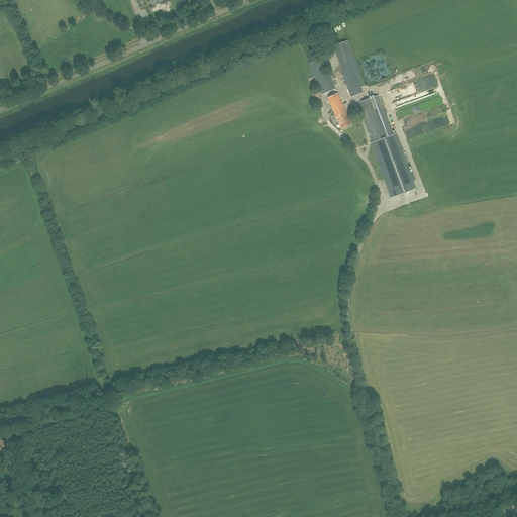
[(150,0),(151,1),(151,2),(152,3),(152,4),(152,5),(151,6),(151,8),(151,9),(152,10),(153,11),(156,11),(156,10),(164,7),(162,2),(163,1),(162,0),(150,0)]
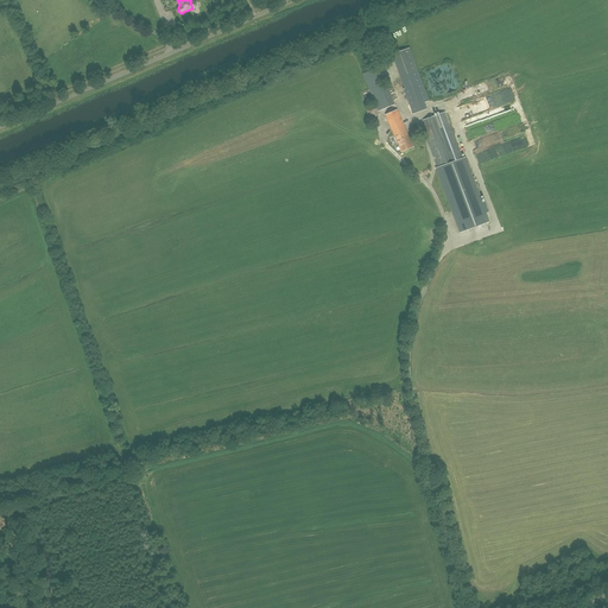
[(362,74),(369,89),(379,112),(394,105),(391,99),(392,97),(385,82),(381,83),(375,69),(362,74)]
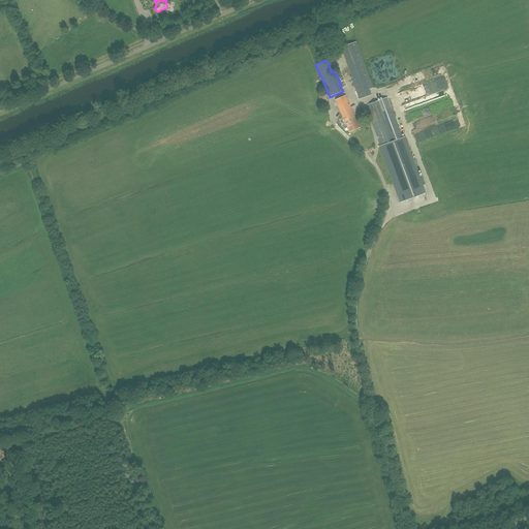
[(360,99),(370,95),(363,73),(351,78),(360,99)]
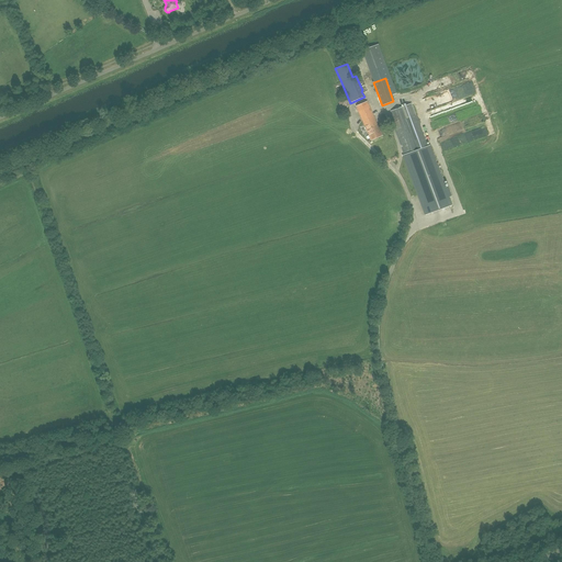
[(346,108),(350,103),(346,98),(341,98),(338,102),(340,108),(346,108)]
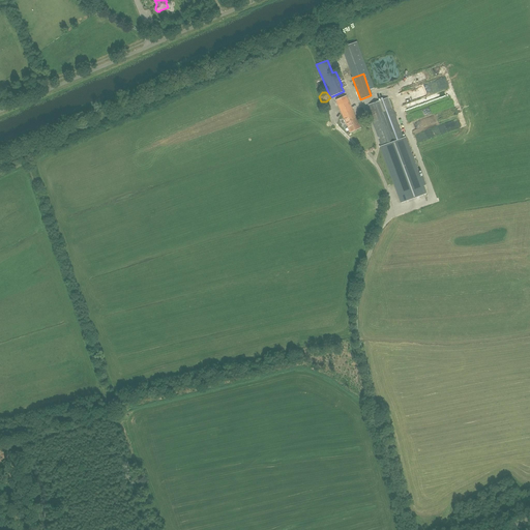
[(347,95),(335,100),(350,133),(360,127),(347,95)]
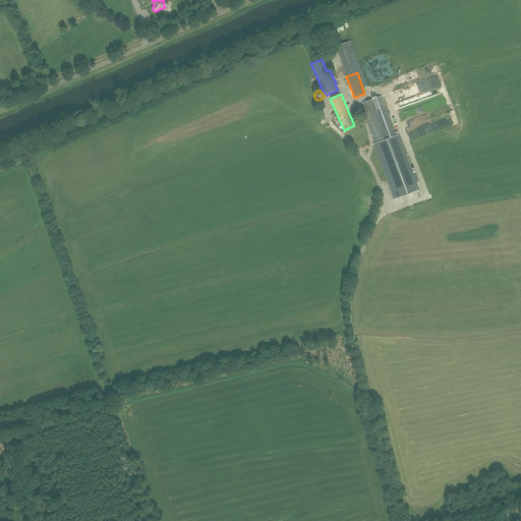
[(374,143),(397,136),(397,135),(382,96),(362,103),(366,113),(364,114),(374,143)]
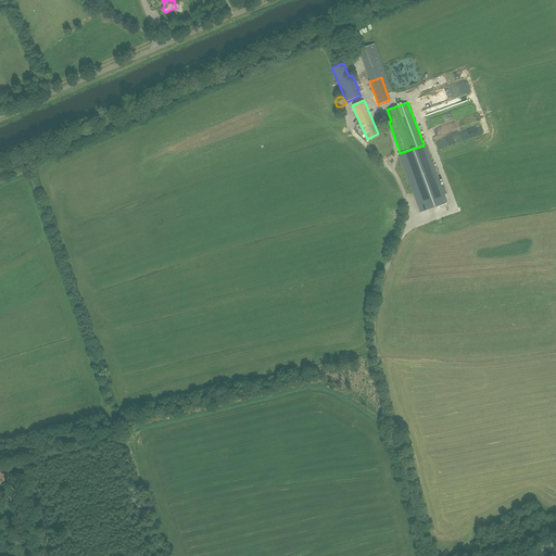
[(424,144),(424,146),(400,153),(400,154),(421,212),(446,203),(444,196),(447,194),(443,185),(440,186),(425,144),(424,144)]
